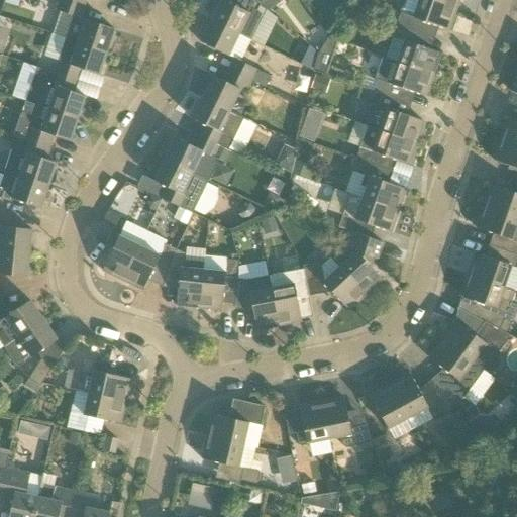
[(66,38),(78,42),(107,53),(115,30),(80,18),(84,6),(65,0),(60,0),(57,11),(61,12),(54,34),(66,38)]
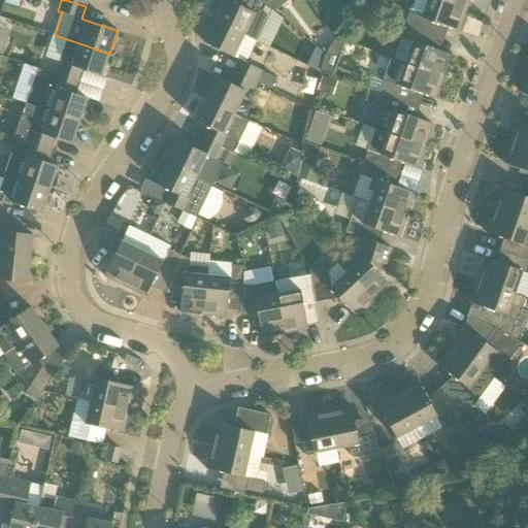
[(243,35),(256,41),(270,10),(270,9),(259,0),(239,0),(237,5),(227,0),(226,0),(216,23),(243,35)]
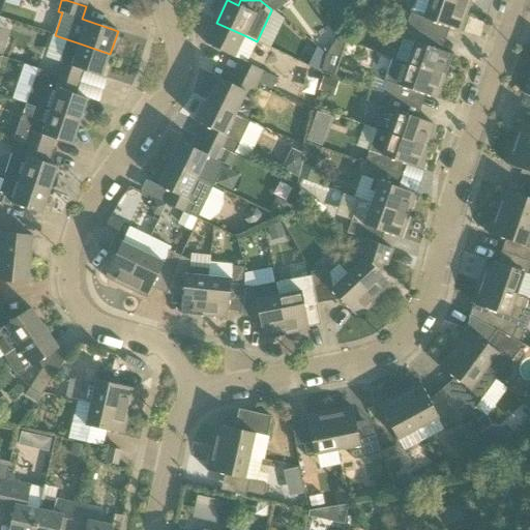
[(260,0),(271,9),(284,0),(260,0)]
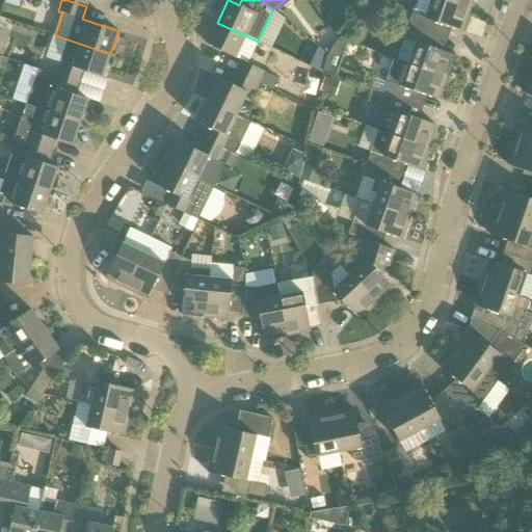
[(462,32),(470,9),(443,0),(431,0),(425,19),(421,17),(413,15),(408,26),(435,35),(439,24),(462,32)]
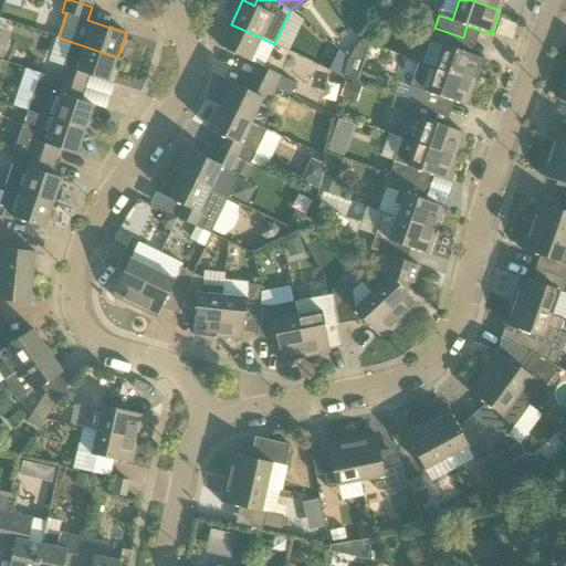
[(471,0),(500,10),(503,0),(471,0)]
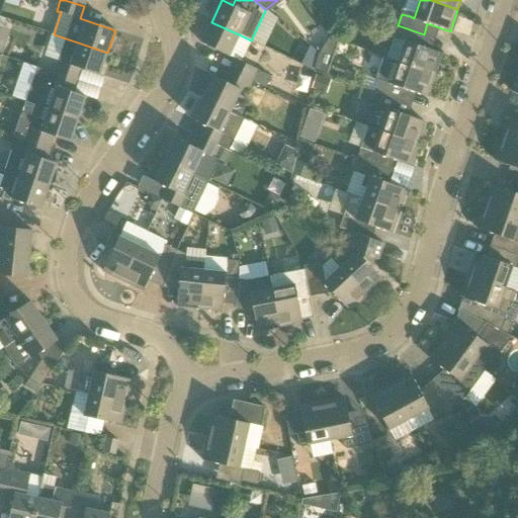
[(398,25),(398,26),(381,21),(379,28),(395,33),(394,37),(396,37),(393,46),(403,50),(399,63),(434,75),(442,54),(420,46),(424,34),(398,25)]
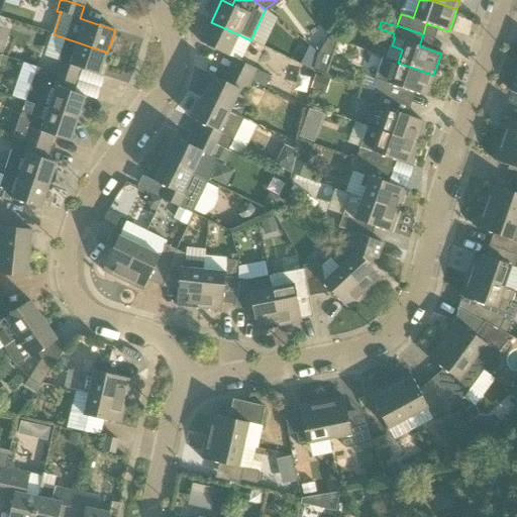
[(201,42),(228,56),(238,34),(211,22),(201,42)]
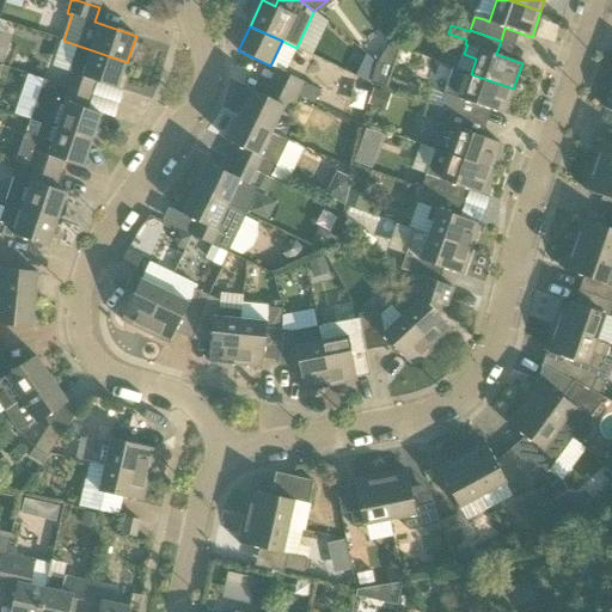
[(127,62),(92,50),(78,46),(69,73),(65,87),(93,97),(98,83),(118,90),(127,62)]
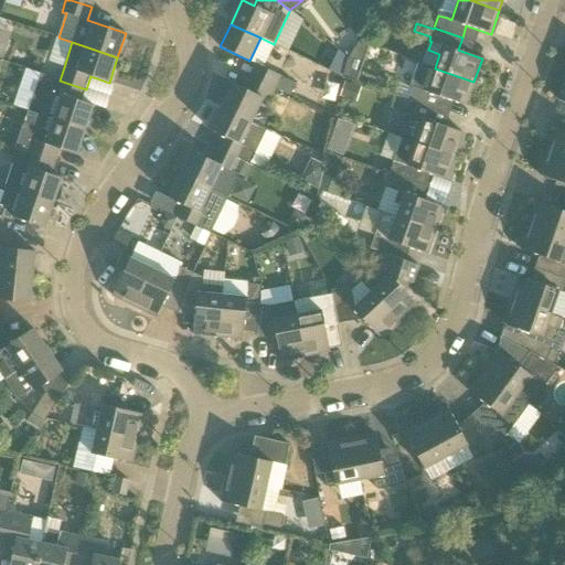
[(466,106),(473,82),(435,68),(418,63),(411,87),(413,87),(408,99),(417,103),(436,109),(441,97),(466,106)]
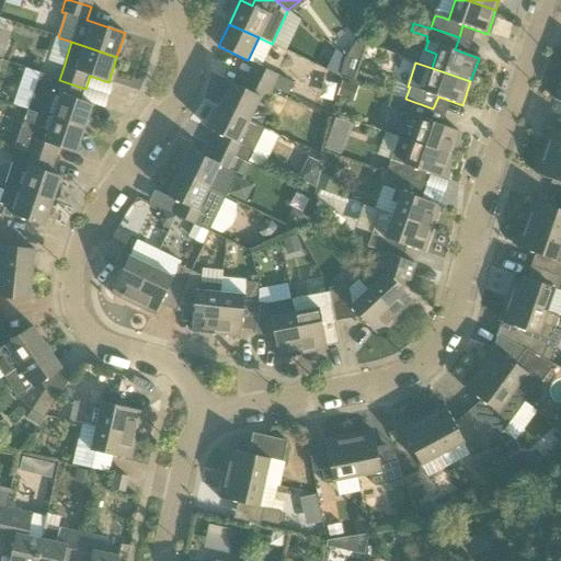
[(254,64),(249,76),(273,88),(272,90),(286,98),(294,83),(278,76),(261,67),(254,64)]
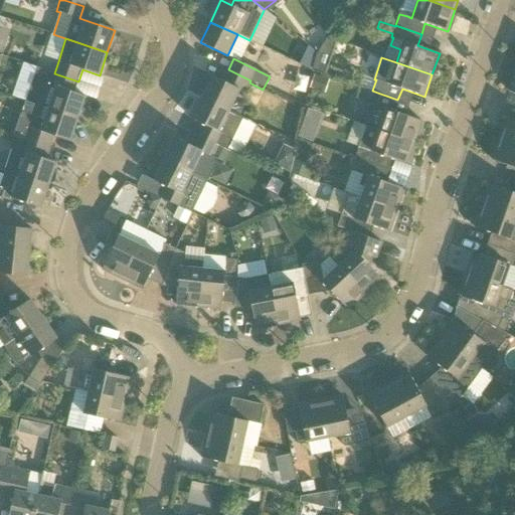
[(78,81),(54,73),(37,67),(26,102),(35,105),(77,119),(86,97),(74,93),(78,81)]
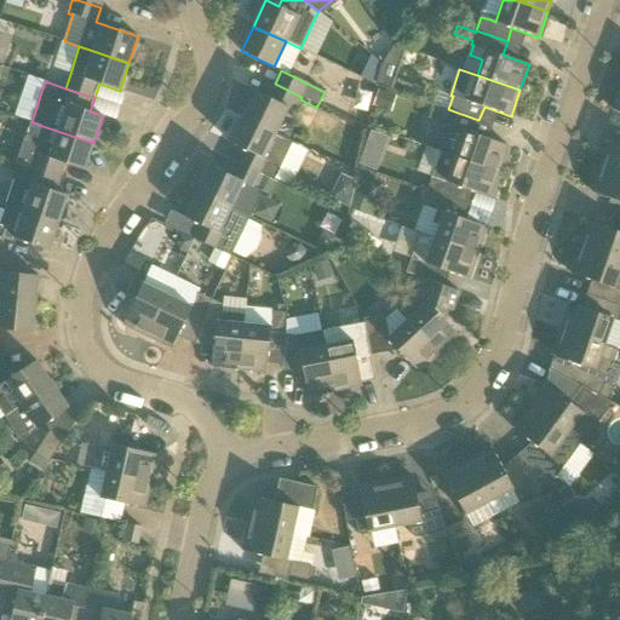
[(294,112),(300,99),(302,97),(275,84),(268,97),(256,91),(244,118),(276,133),(288,108),(294,112)]
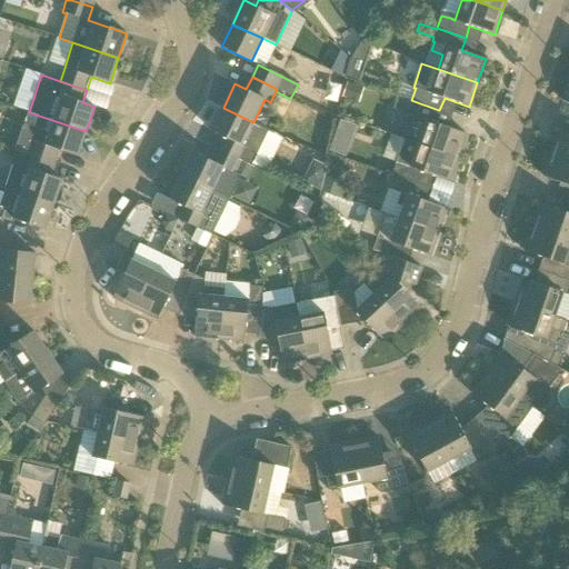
[(355,100),(360,86),(348,82),(342,97),(355,100)]
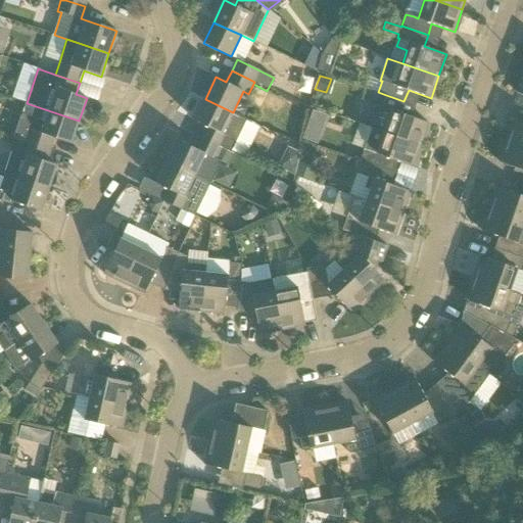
[(368,126),(421,145),(428,123),(399,113),(403,101),(386,95),(378,92),(367,88),(361,100),(376,105),(368,126)]
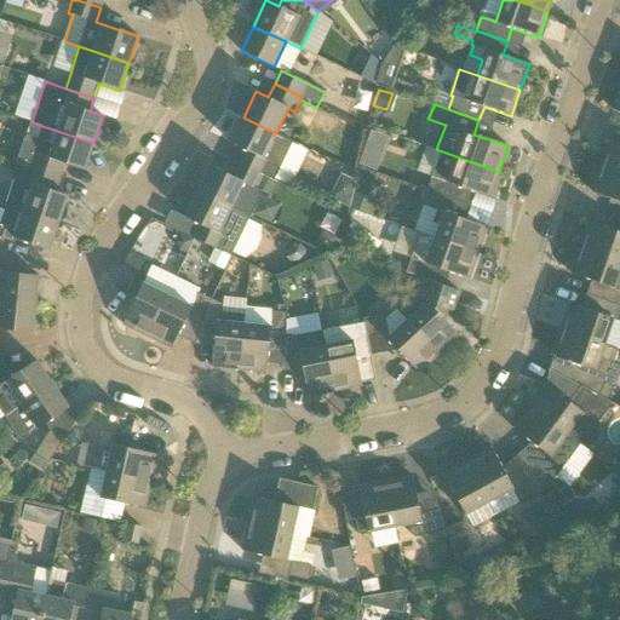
[(293,142),(276,133),(244,118),(230,143),(242,149),(236,162),(263,176),(275,181),(293,142)]
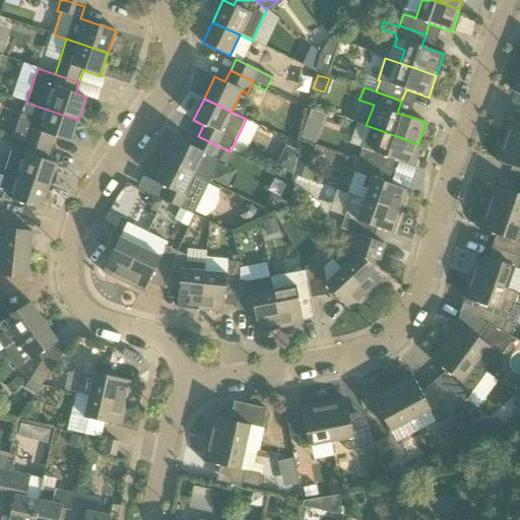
[(71,143),(78,120),(36,106),(33,116),(22,113),(14,137),(50,149),(54,137),(71,143)]
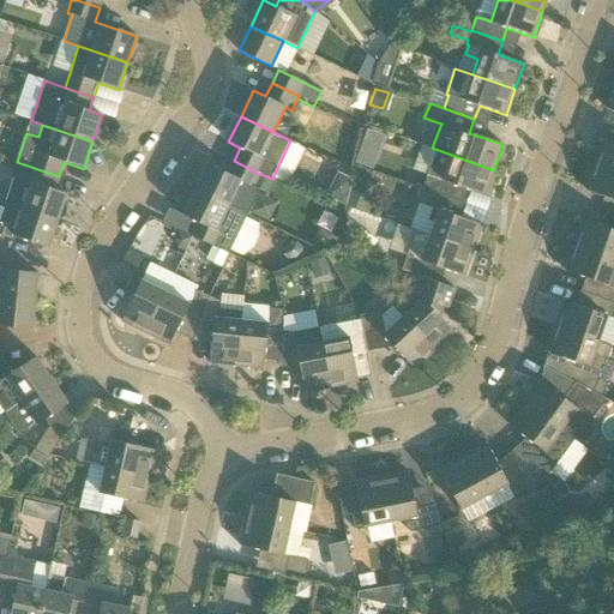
[(361,163),(378,166),(383,131),(366,128),(361,163)]
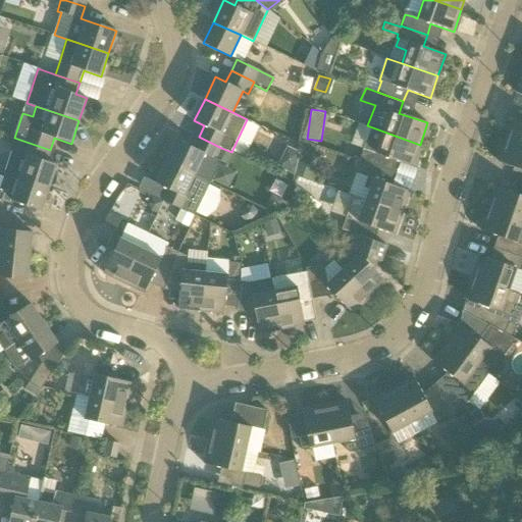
[(521,120),(514,118),(506,140),(521,145),(521,120)]
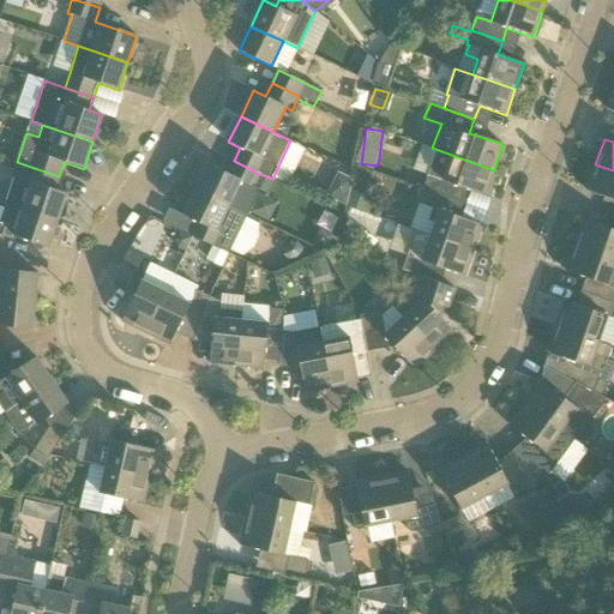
[(494,170),(432,148),(432,149),(422,146),(413,170),(428,175),(423,190),(455,200),(459,187),(486,196),(494,170)]
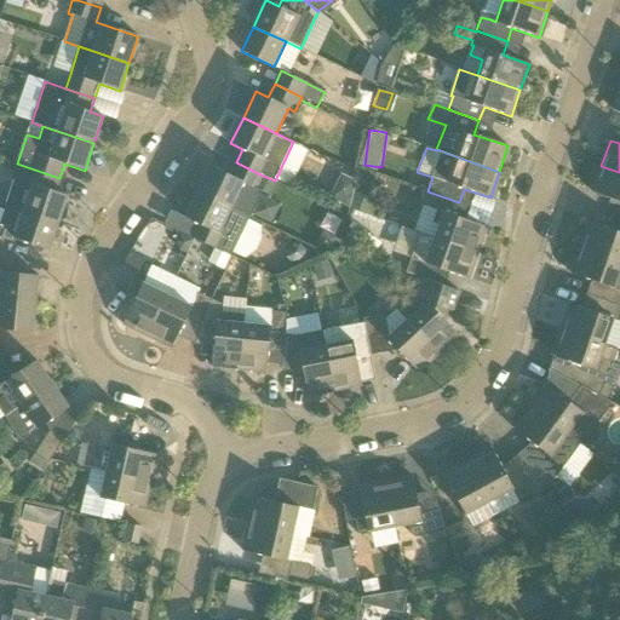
[(257,189),(263,176),(236,162),(230,176),(211,166),(199,191),(231,207),(250,217),(262,191),(257,189)]
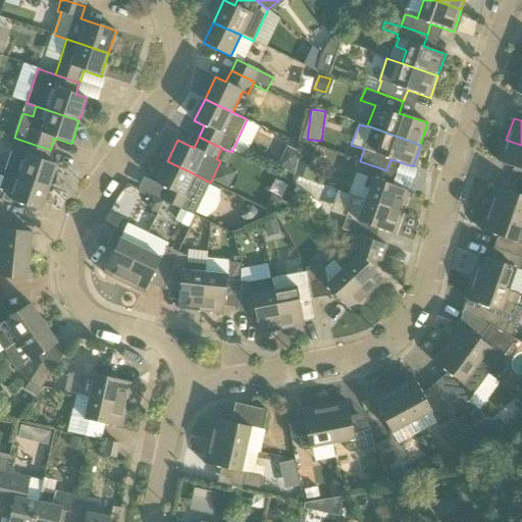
[(12,151),(5,173),(20,178),(20,176),(50,187),(51,185),(55,186),(58,173),(55,172),(57,165),(46,161),(50,150),(14,138),(10,150),(12,151)]
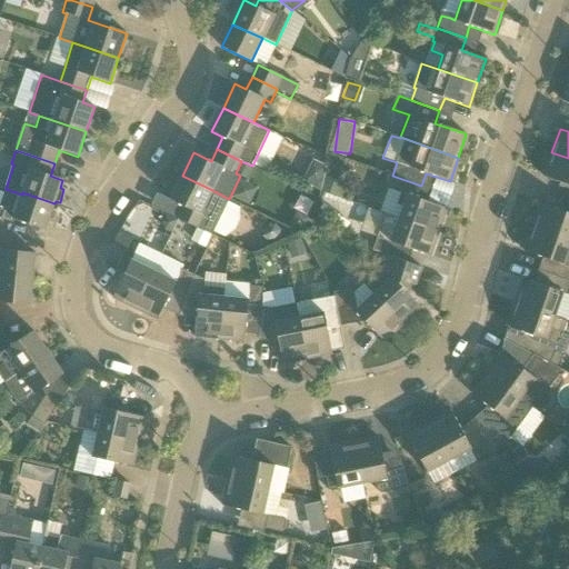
[(568,158),(551,152),(543,177),(568,185),(568,158)]
